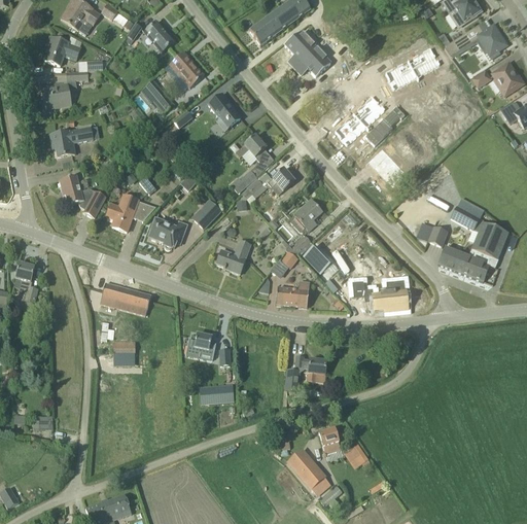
[(85,35),(93,25),(100,13),(92,8),(93,8),(80,0),(72,0),(61,18),(85,35)]
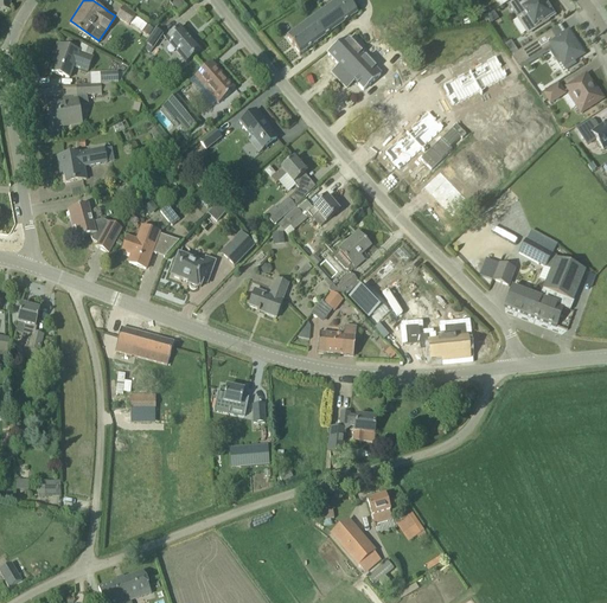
[(332,0),(287,33),(300,52),(357,10),(350,0),(332,0)]
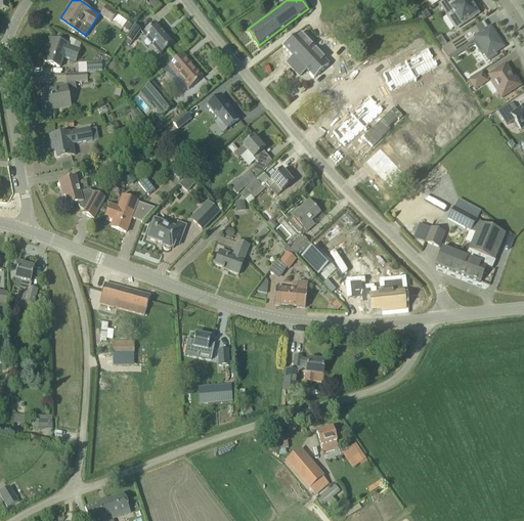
[(451,9),(453,12),(452,15),(452,18),(454,22),(457,22),(461,20),(469,15),(470,17),(480,11),(474,2),(472,3),(470,0),(467,1),(466,0),(457,0),(440,0),(438,1),(446,13),(451,9)]
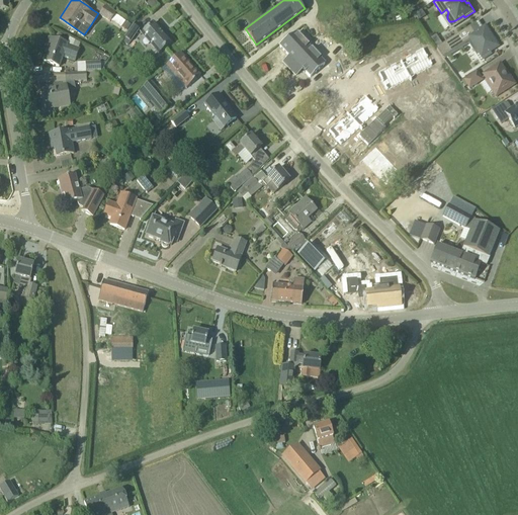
[(373,1),(364,5),(370,18),(379,14),(373,1)]
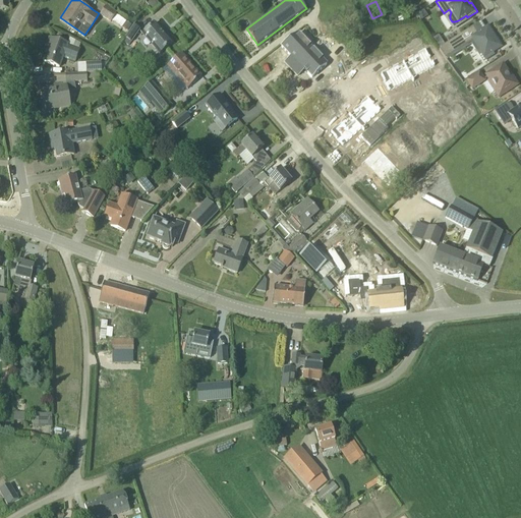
[(100,11),(110,18),(116,10),(106,3),(100,11)]
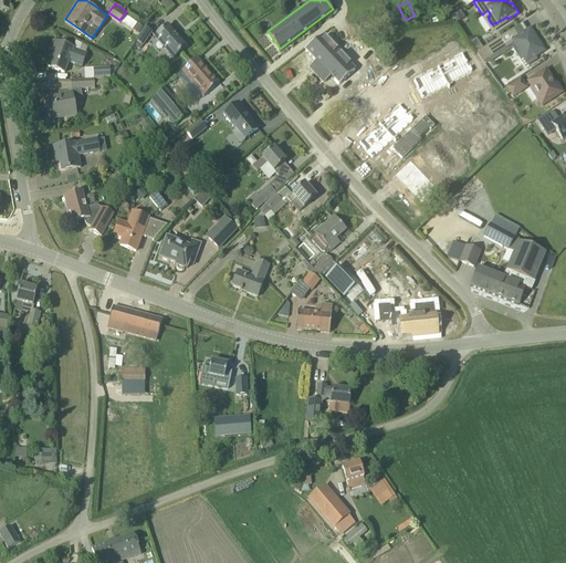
[(460,8),(454,12),(459,19),(464,14),(460,8)]
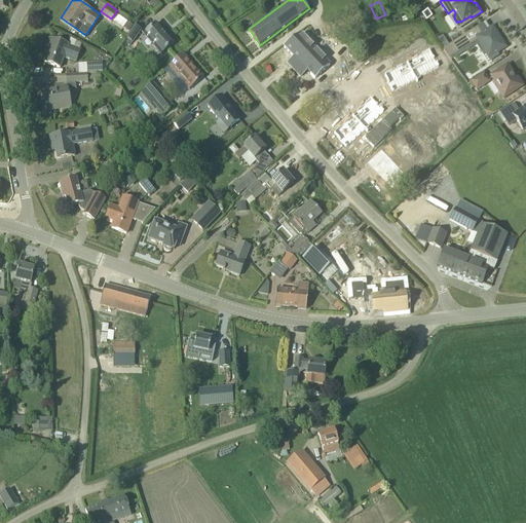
[(127,17),(123,23),(128,27),(134,21),(127,17)]
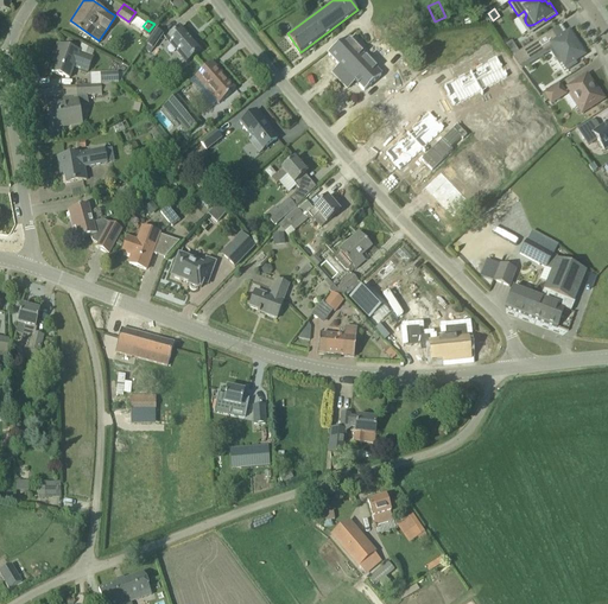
[(166,37),(187,61),(201,46),(181,24),(166,37)]
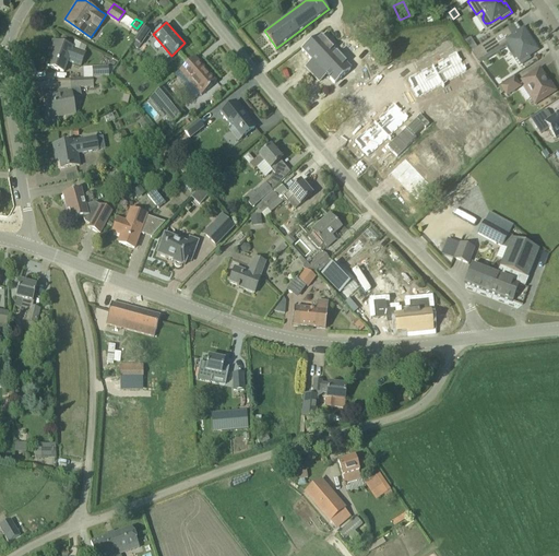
[(134,37),(141,43),(150,30),(143,24),(134,37)]
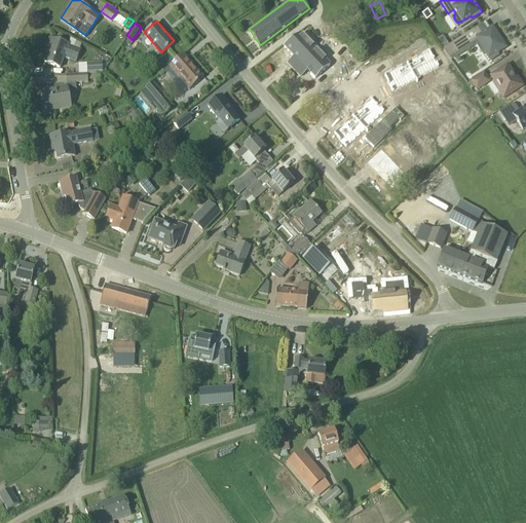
[(488,55),(505,44),(492,24),(482,31),(477,24),(442,46),(449,57),(450,57),(448,53),(453,50),(455,52),(477,38),(488,55)]
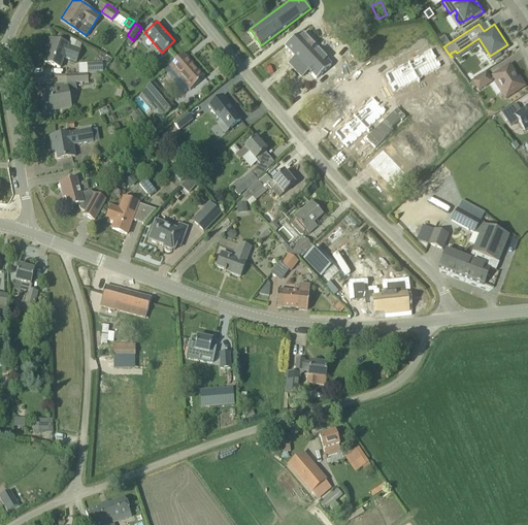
[(289,60),(293,65),(315,45),(301,32),(286,44),(295,55),(289,60)]
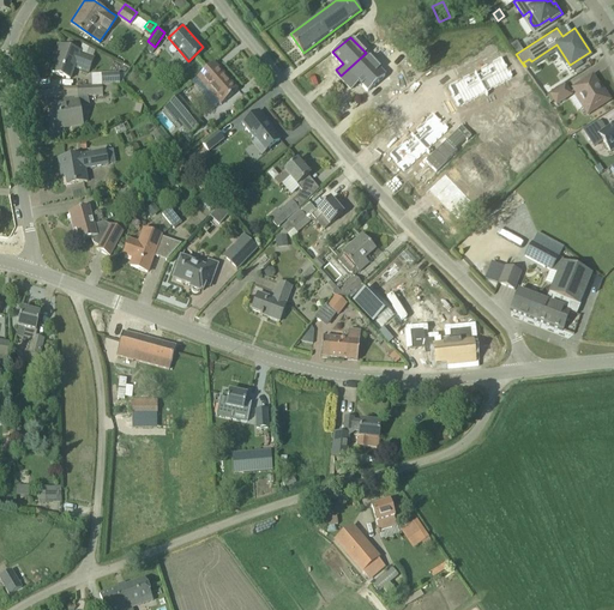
[(79,49),(58,42),(55,50),(59,52),(52,70),(70,77),(74,64),(89,68),(94,55),(79,50),(79,49)]
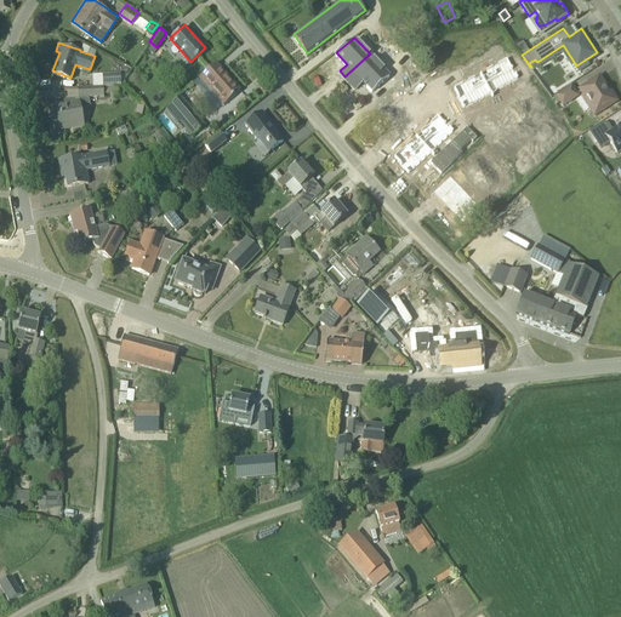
[(363,79),(371,89),(388,73),(370,53),(345,76),(354,86),(363,79)]
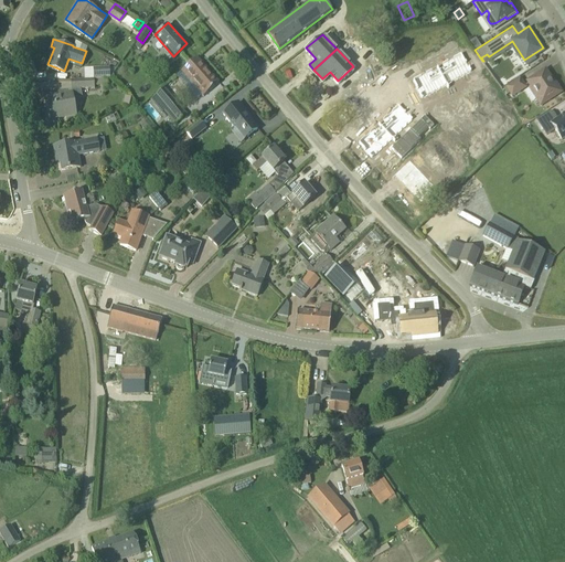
[(461,52),(437,64),(444,80),(448,77),(450,81),(470,72),(467,64),(461,52)]
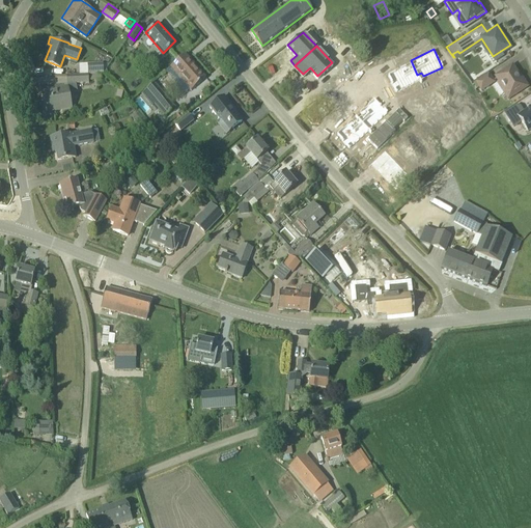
[(205,75),(185,51),(170,64),(191,88),(205,75)]
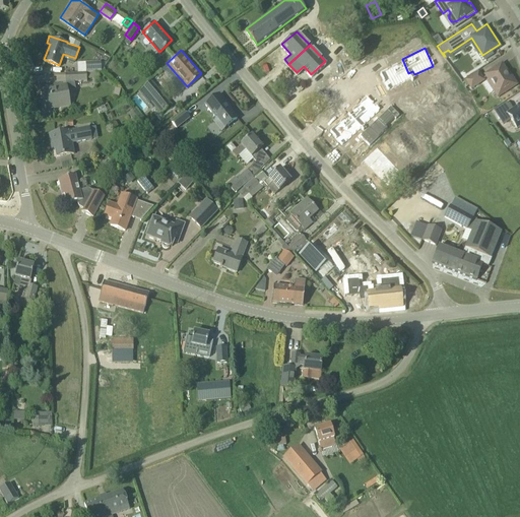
[(86,60),(86,70),(100,69),(101,69),(101,59),(86,60)]
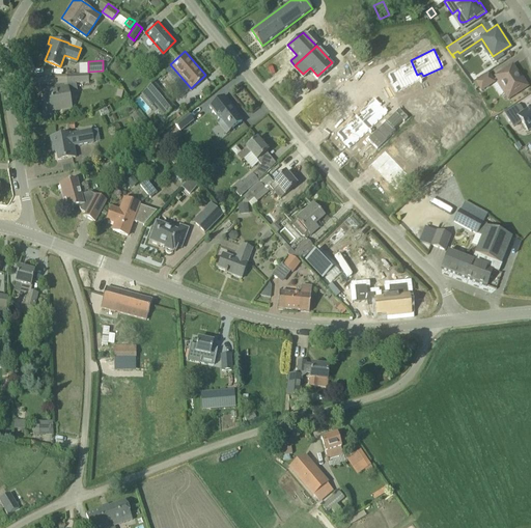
[(411,60),(387,73),(392,83),(392,82),(396,89),(414,81),(413,77),(417,75),(411,60)]
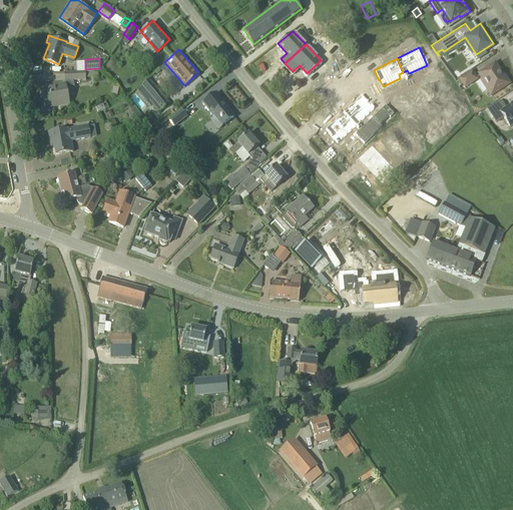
[(503,74),(495,61),(479,72),(482,76),(484,77),(489,83),(488,86),(492,92),(508,82),(507,81),(508,78),(506,75),(503,74)]
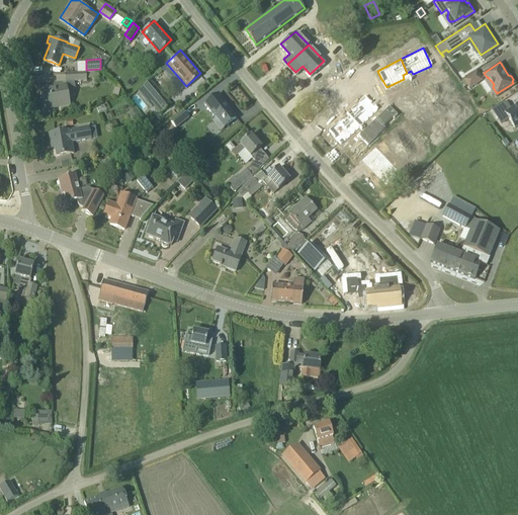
[(99,69),(86,70),(65,71),(65,79),(87,78),(87,76),(99,75),(99,69)]
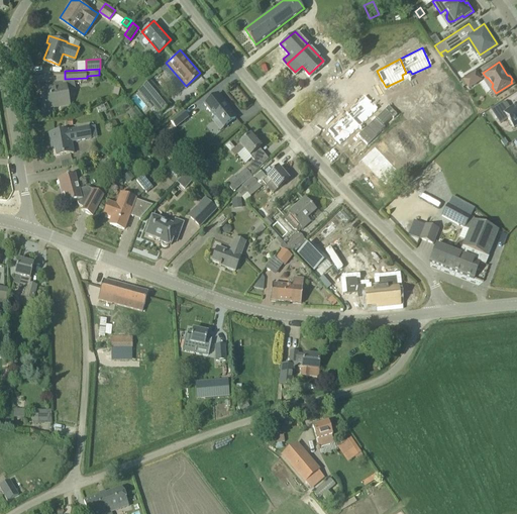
[(481,78),(476,70),(463,78),(467,83),(469,85),(481,78)]
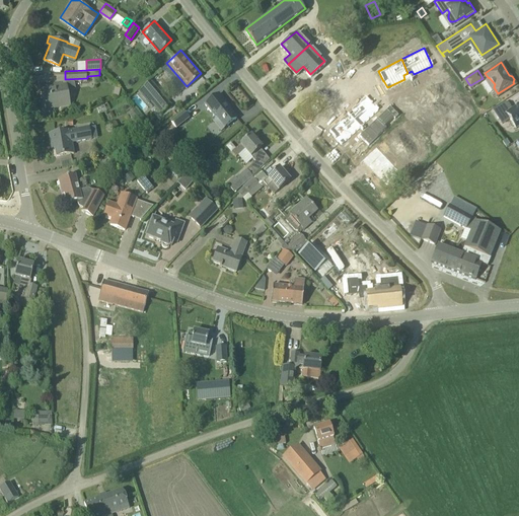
[(151,77),(140,87),(159,111),(170,100),(151,77)]
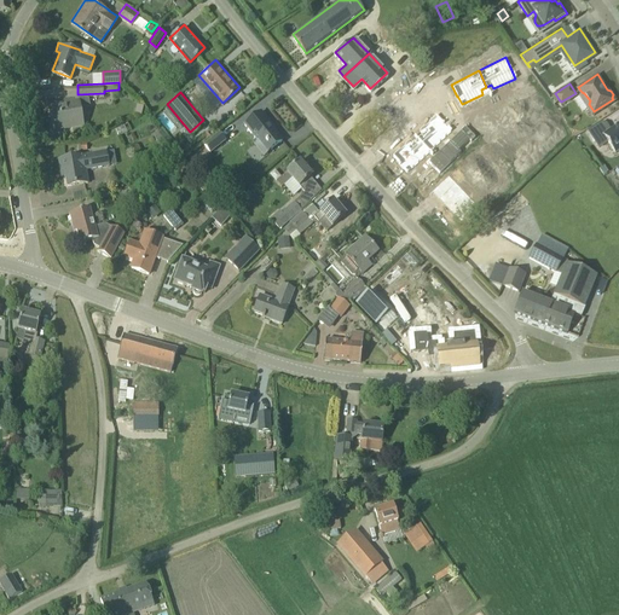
[(79,99),(50,104),(53,125),(71,121),(73,125),(84,122),(79,99)]
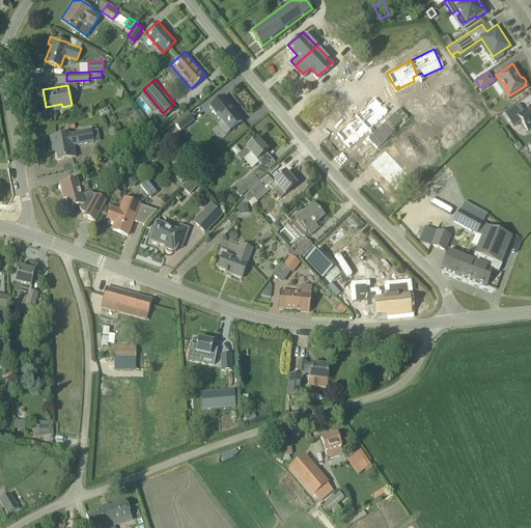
[(225,117),(232,127),(242,118),(234,110),(222,94),(210,105),(221,119),(222,120),(225,117)]
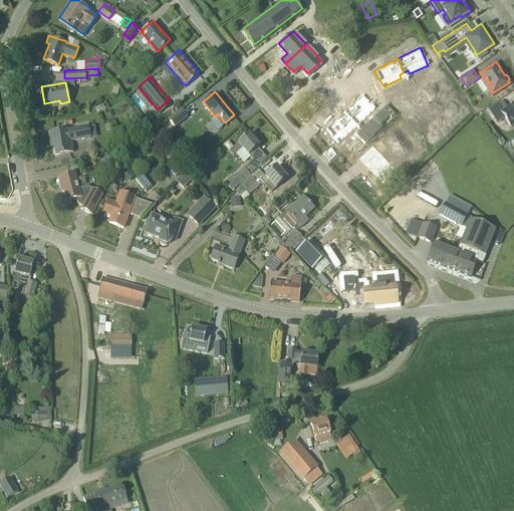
[(363,95),(345,112),(355,124),(358,121),(361,123),(376,110),(370,104),(371,104),(363,95)]
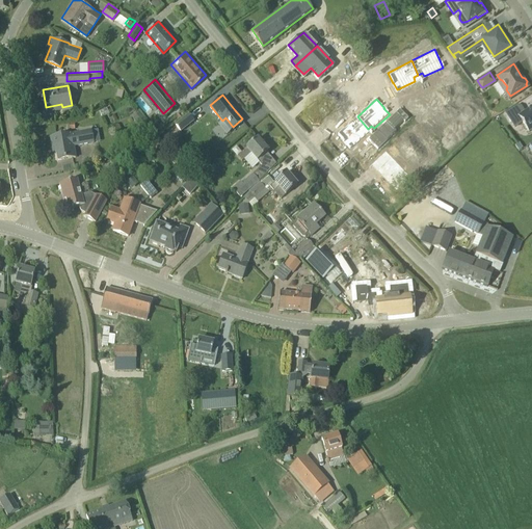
[(531,105),(531,106),(528,108),(525,111),(521,104),(517,104),(505,111),(514,125),(522,120),(529,130),(531,127),(531,105)]
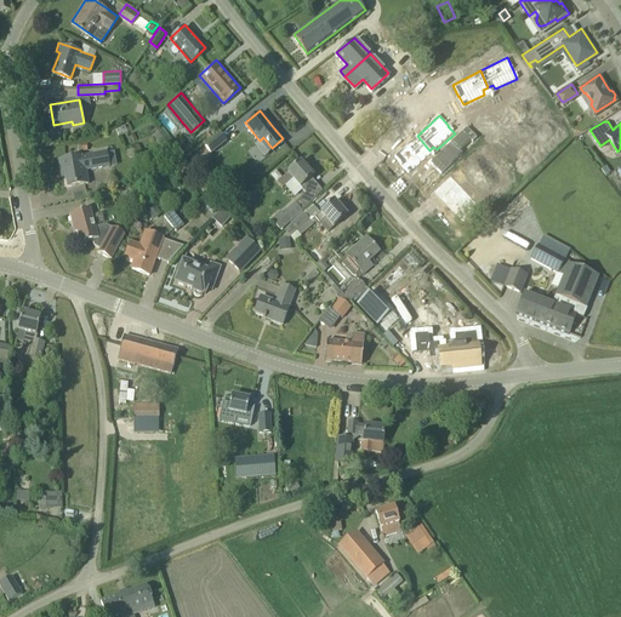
[(205,143),(211,150),(226,138),(220,131),(205,143)]
